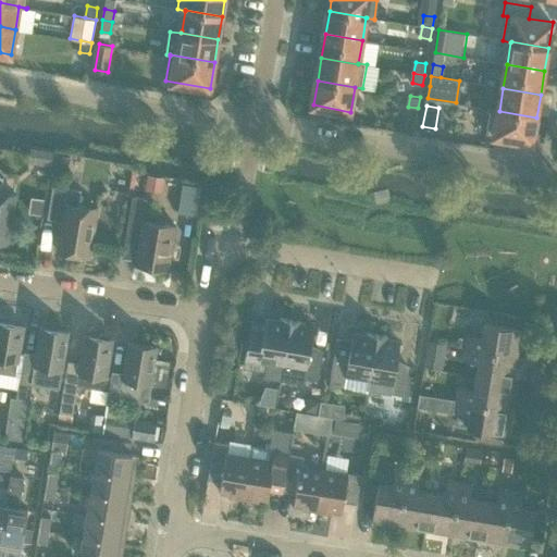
[(499,111),(492,109),(487,135),(532,143),(536,118),(499,111)]
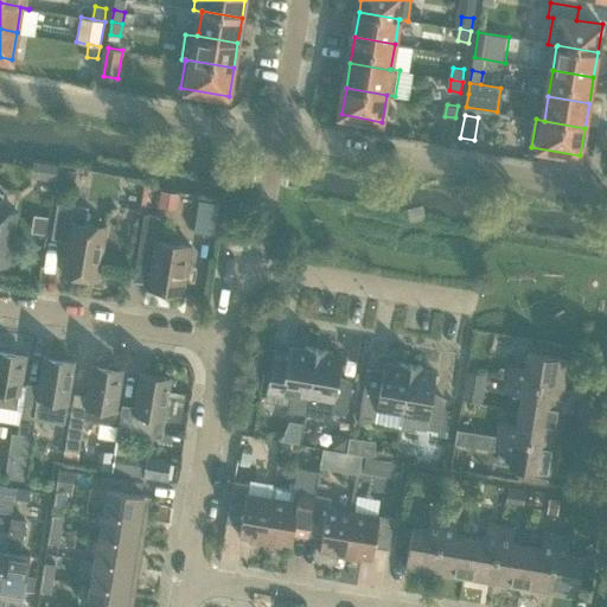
[(58,185),(71,187),(74,171),(61,170),(58,185)]
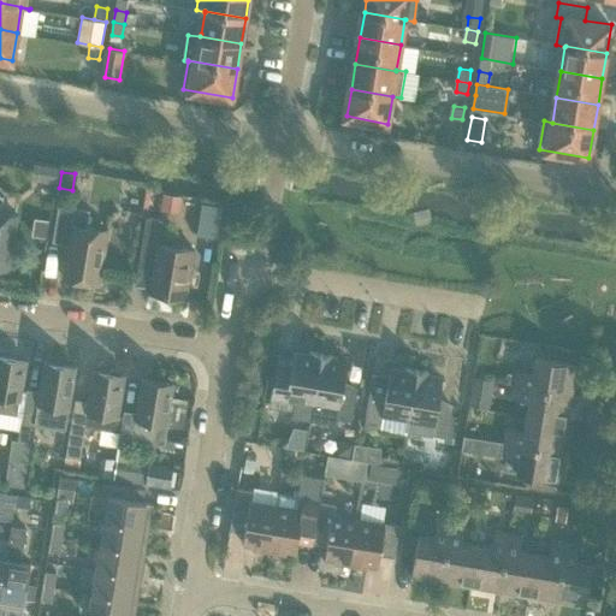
[(181,196),(166,194),(164,207),(178,209),(181,196)]
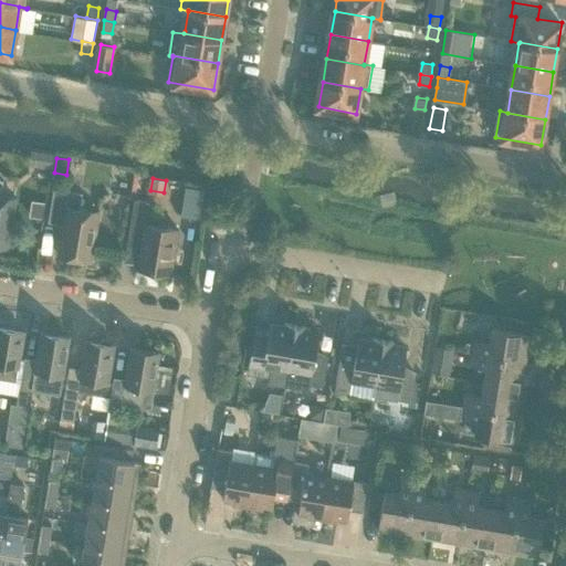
[(0,245),(9,247),(17,198),(1,196),(4,180),(0,179),(0,245)]
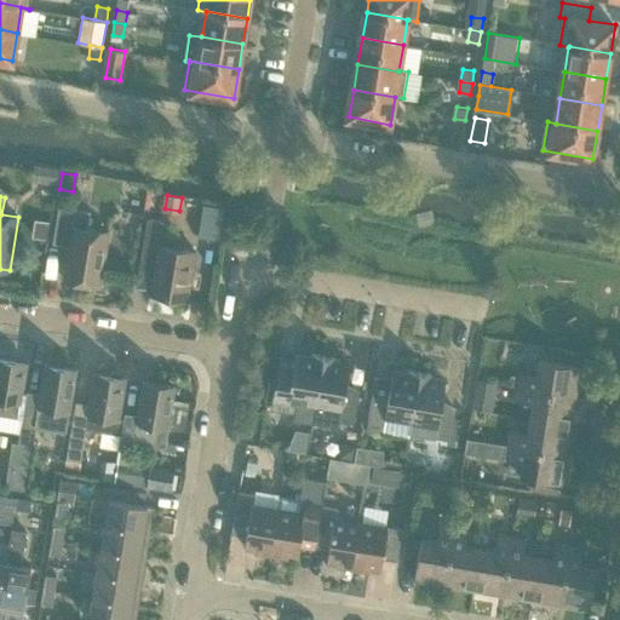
[(101,286),(110,233),(89,229),(91,212),(59,207),(55,244),(70,246),(65,280),(101,286)]
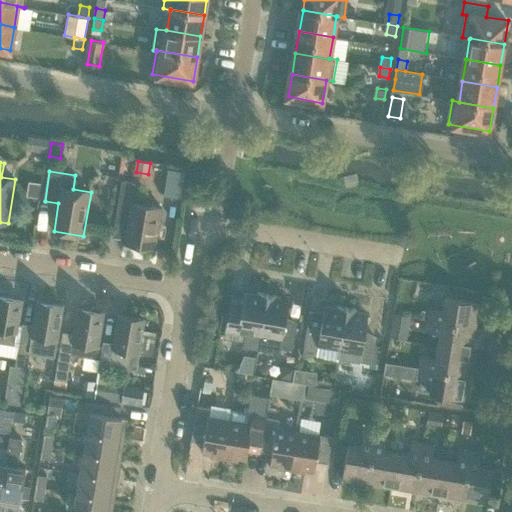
[(138,191),(152,192),(153,180),(139,179),(138,191)]
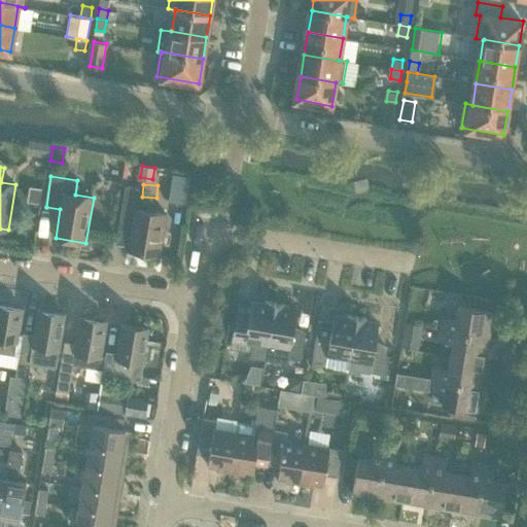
[(136,210),(137,207),(140,188),(127,186),(120,222),(133,224),(129,250),(161,255),(168,215),(136,210)]
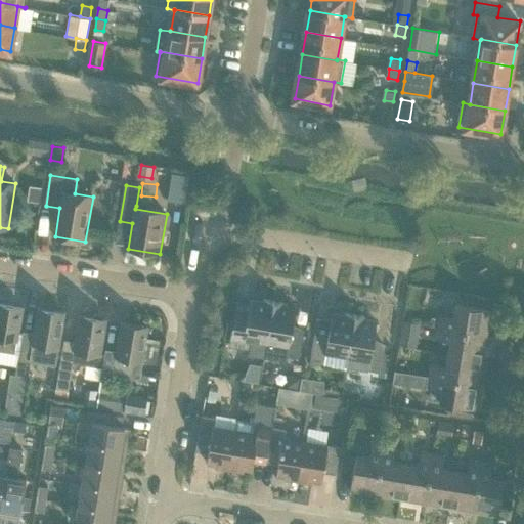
[(29,192),(28,197),(30,201),(34,202),(38,200),(39,195),(37,191),(33,190),(29,192)]
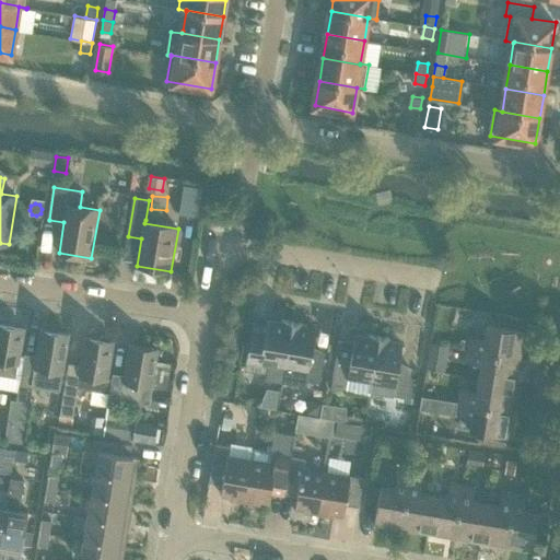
[(282,323),(269,321),(265,346),(252,343),(247,370),(268,374),(267,378),(283,382),(293,322),(282,319),(282,323)]
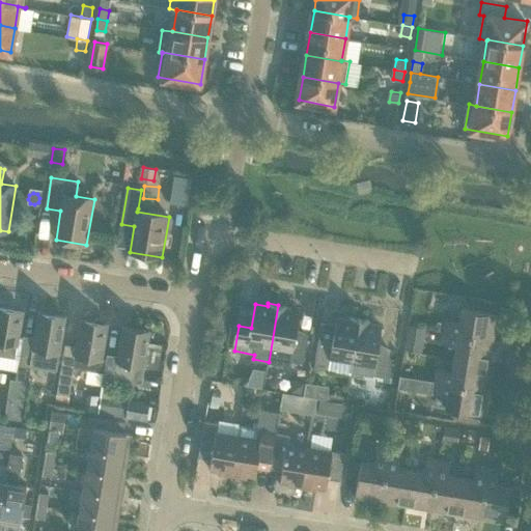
[(288,306),(278,305),(269,362),(291,366),(292,361),(304,363),(308,338),(296,335),(300,312),(287,309),(288,306)]
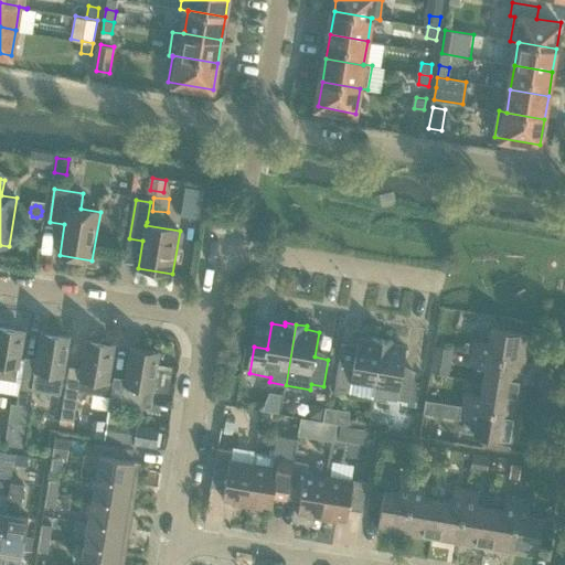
[(0,376),(16,380),(24,330),(0,326),(0,376)]
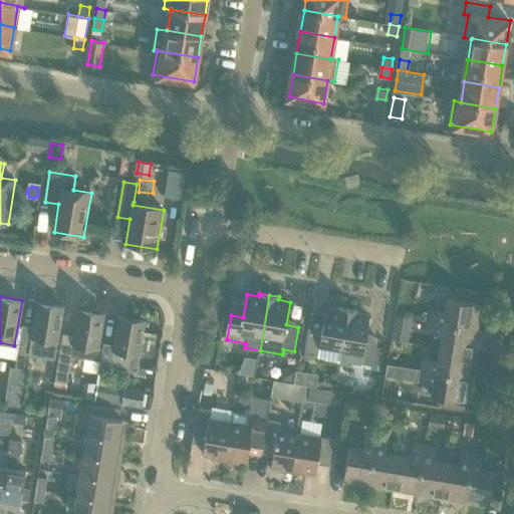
[(478,327),(482,303),(447,297),(445,311),(431,309),(429,319),(478,327)]
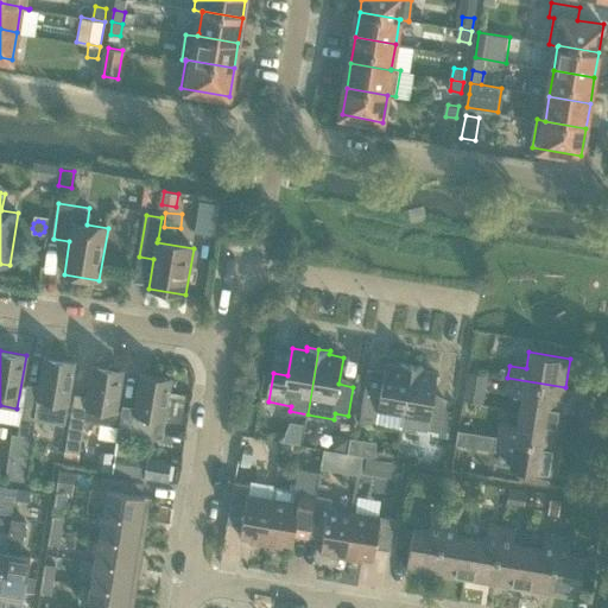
[(24,406),(19,434),(33,436),(37,417),(64,422),(75,362),(46,359),(42,386),(39,403),(25,400),(24,406)]
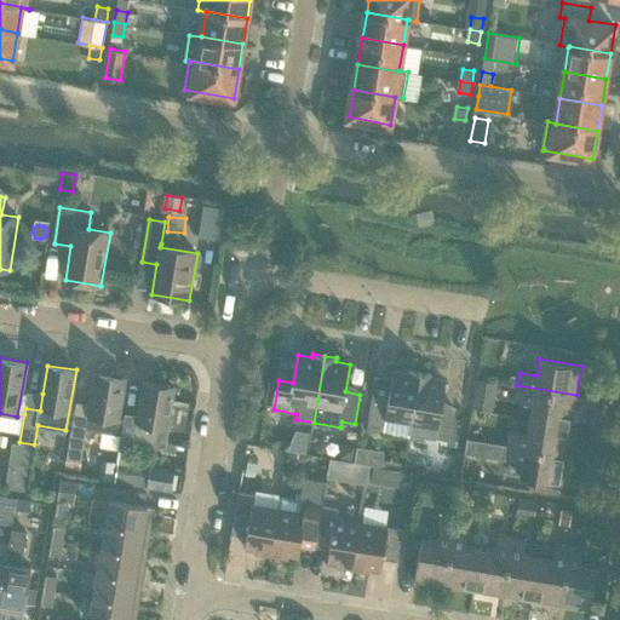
[(412,422),(422,373),(409,371),(408,374),(394,372),(389,400),(373,396),(367,429),(384,432),(386,418),(412,422)]
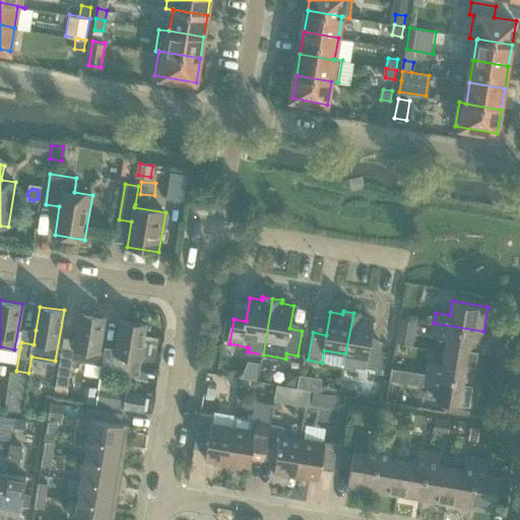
[(371,342),(375,319),(363,317),(363,314),(353,313),(345,353),(368,358),(366,368),(378,370),(383,344),(371,342)]
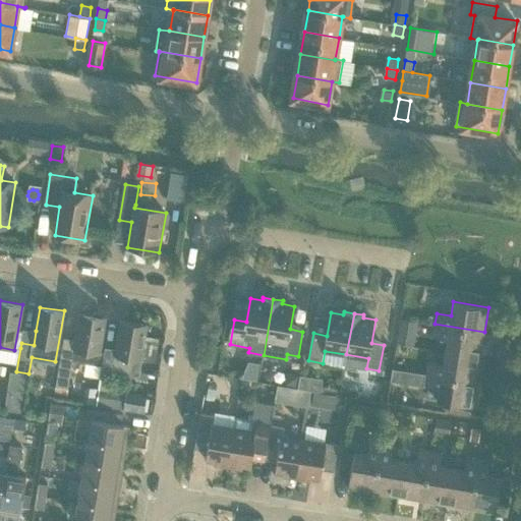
[(56,389),(56,394),(67,395),(68,391),(73,360),(98,364),(100,352),(105,319),(80,314),(76,339),(75,352),(62,350),(62,355),(56,389)]
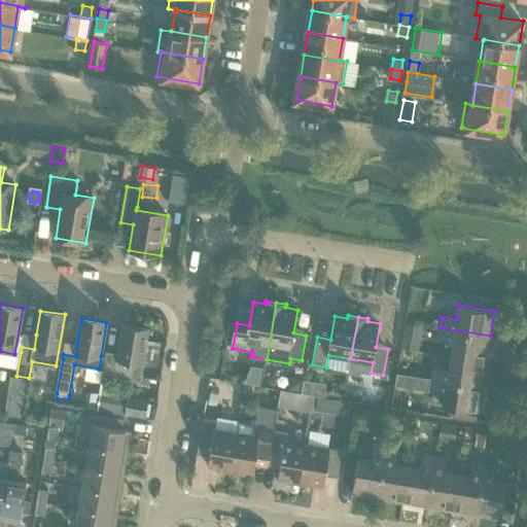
[(107,353),(103,374),(140,380),(148,328),(124,324),(118,355),(107,353)]
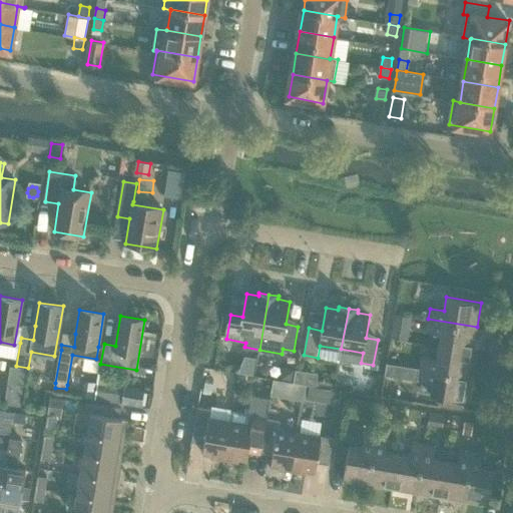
[(473,351),(477,327),(428,319),(426,332),(440,334),(438,346),(473,351)]
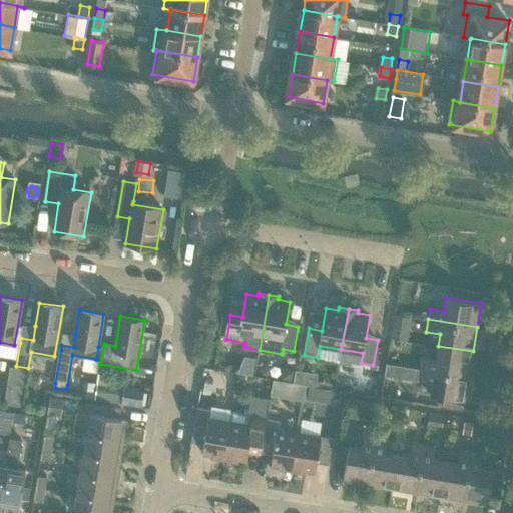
[(393,330),(391,338),(407,340),(408,332),(393,330)]
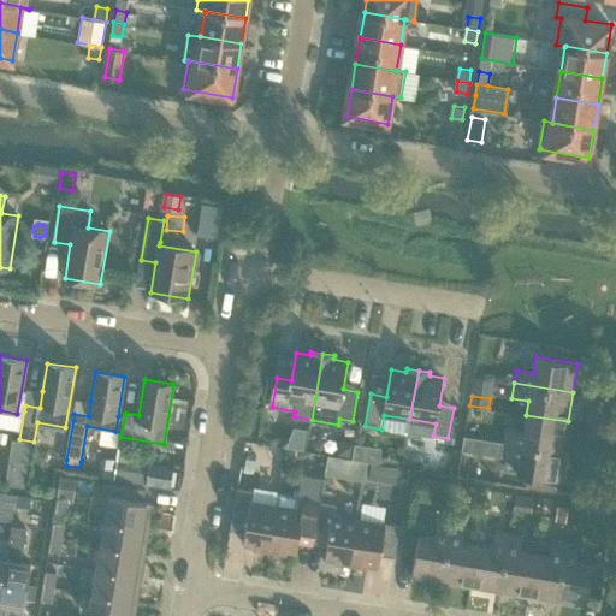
[(563,450),(568,421),(526,415),(523,431),(508,427),(505,440),(563,450)]
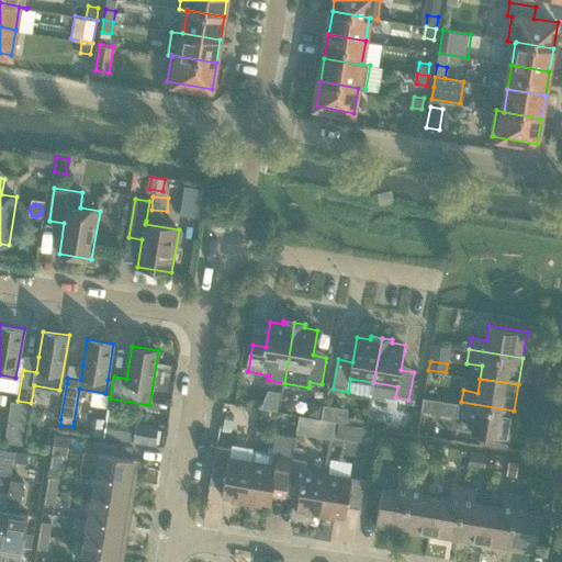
[(424,396),(422,409),(434,412),(436,398),(424,396)]
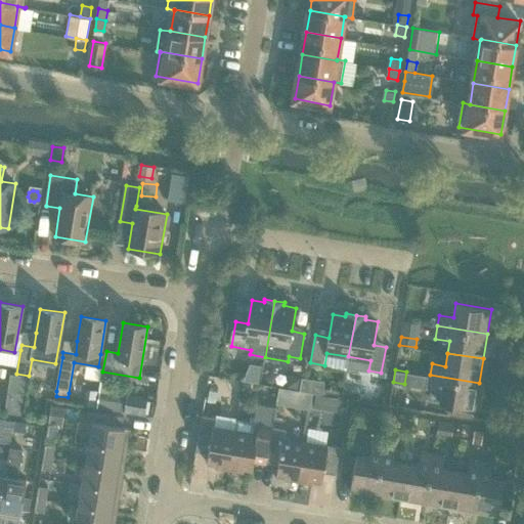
[(7,412),(23,415),(29,378),(13,375),(7,412)]
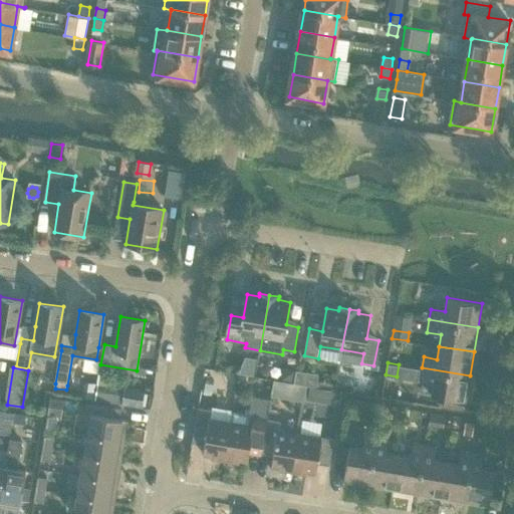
[(466,401),(470,375),(422,367),(420,378),(433,381),(431,395),(466,401)]
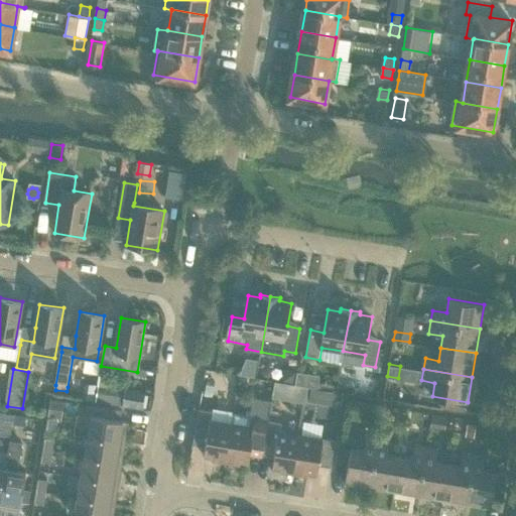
[(289,370),(282,375),(281,382),(294,384),(296,371),(289,370)]
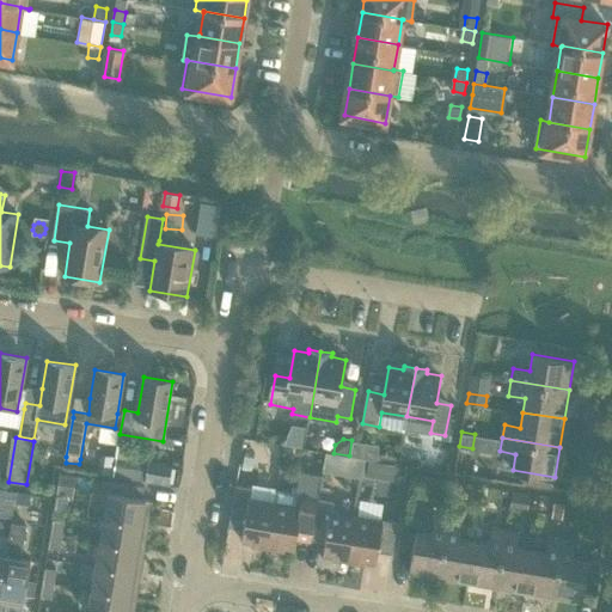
[(267,442),(265,453),(268,457),(280,458),(281,445),(267,442)]
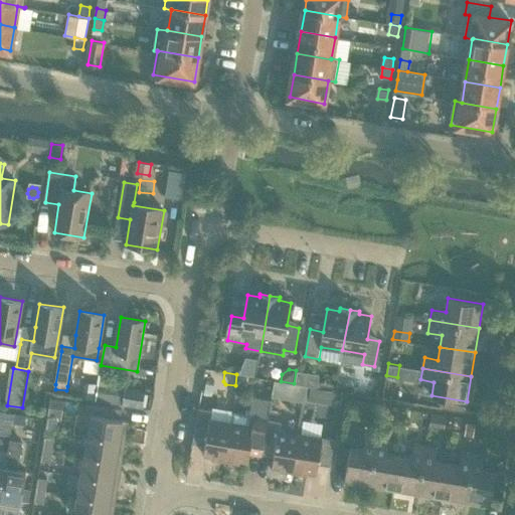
[(308,374),(298,372),(296,382),(306,383),(308,374)]
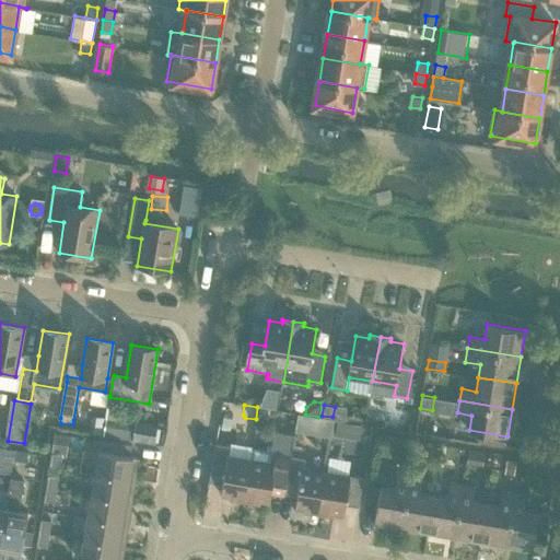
[(260,410),(259,419),(268,420),(269,411),(260,410)]
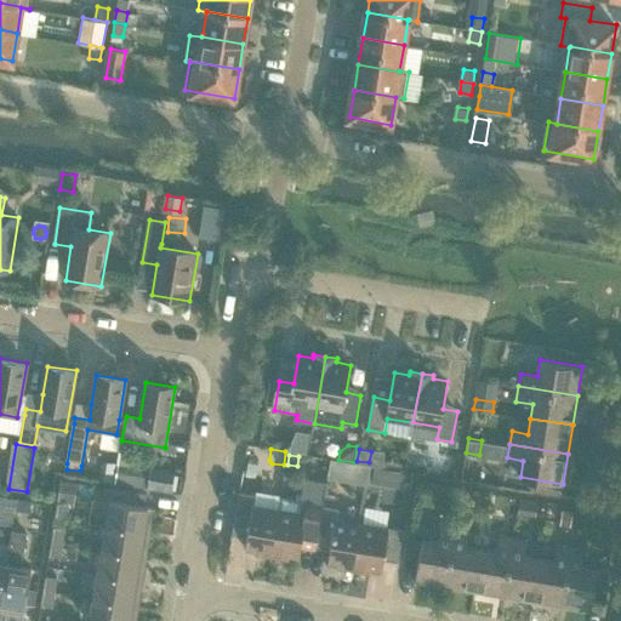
[(331,474),(347,477),(348,465),(332,462),(331,474)]
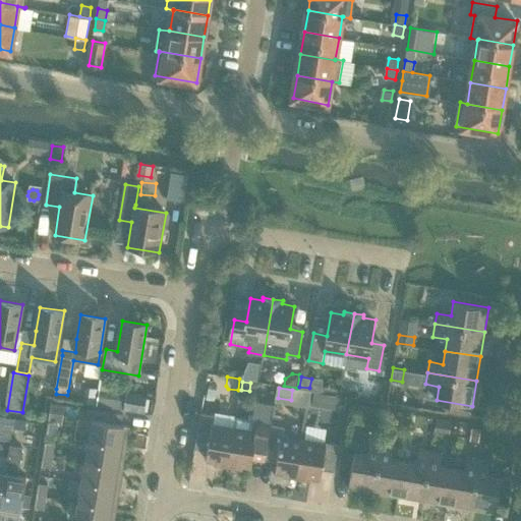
[(315,392),(313,404),(321,406),(323,393),(315,392)]
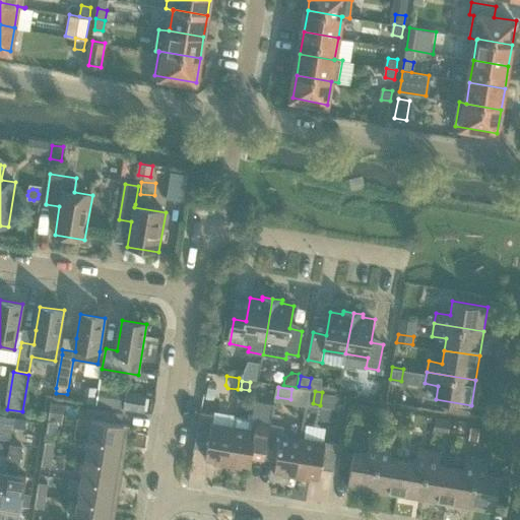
[(146,397),(126,394),(124,408),(144,411),(146,397)]
